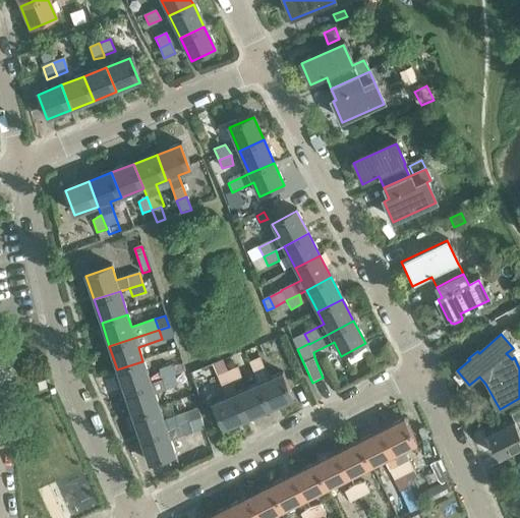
[(249,362),(248,362),(258,385),(269,409),(292,399),(282,375),(270,381),(260,357),(249,362)]
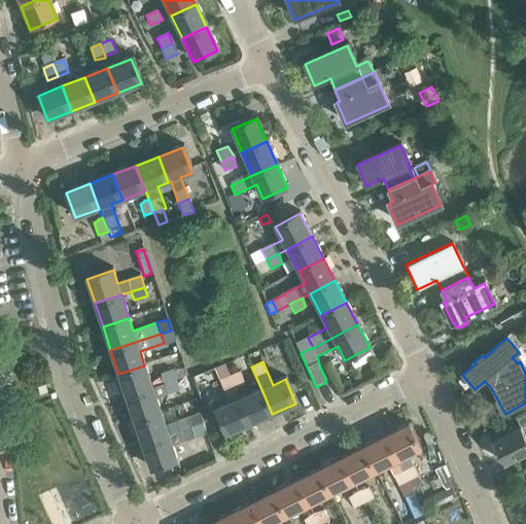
[(127,397),(152,389),(144,365),(118,374),(127,397)]
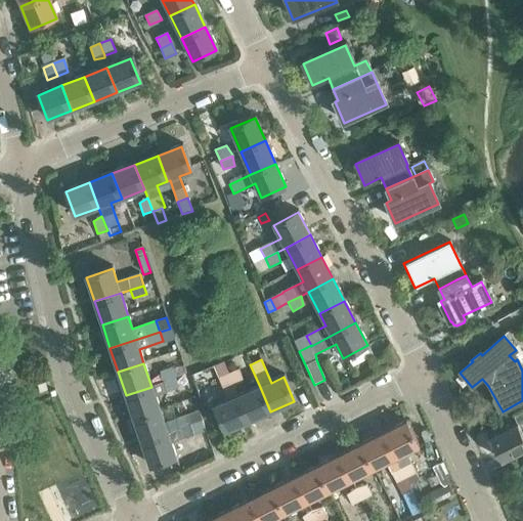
[(162,383),(175,379),(172,371),(171,367),(160,372),(162,382),(162,383)]
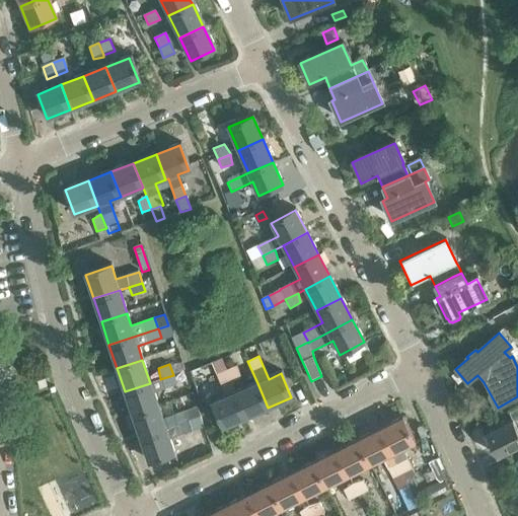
[(181,364),(170,367),(173,375),(183,372),(181,364)]
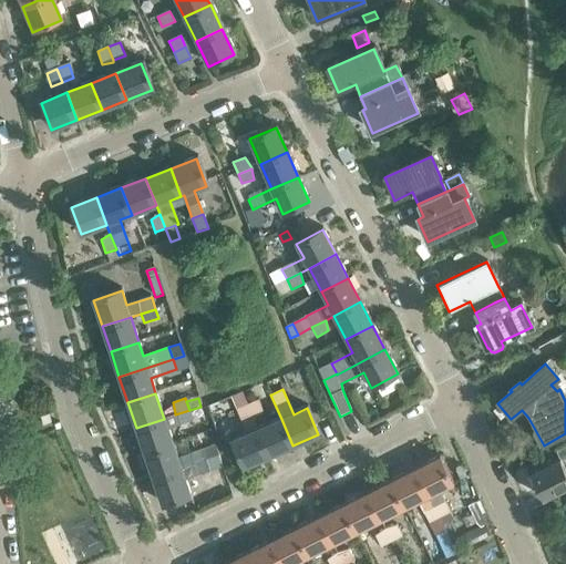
[(258,401),(247,407),(253,418),(253,420),(264,414),(258,401)]
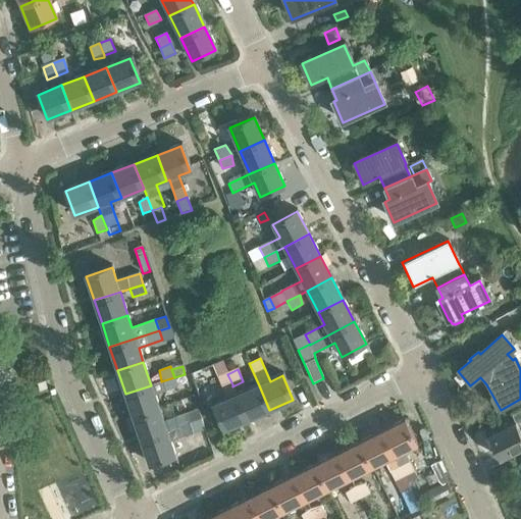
[(227,372),(217,376),(222,388),(232,384),(227,374),(227,372)]
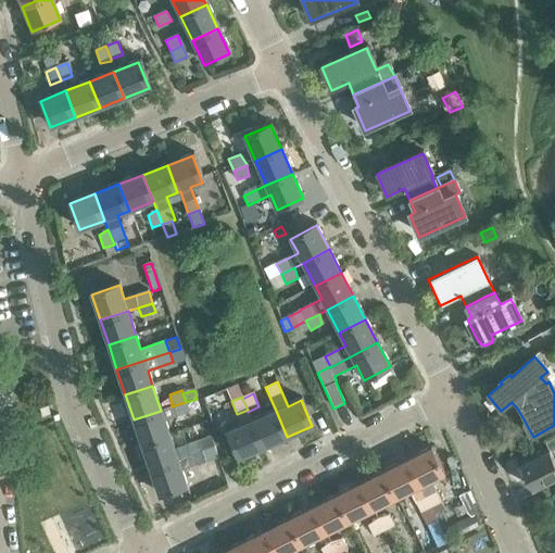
[(141,444),(169,436),(164,420),(189,412),(186,402),(172,406),(161,411),(134,419),(141,444)]
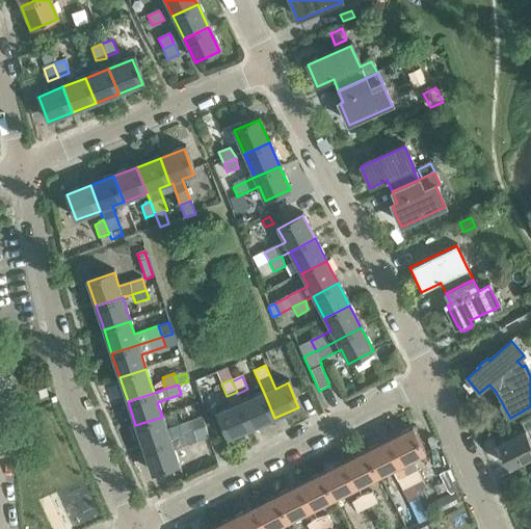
[(232,407),(217,413),(229,438),(251,428),(241,403),(237,394),(237,392),(227,396),(232,407)]
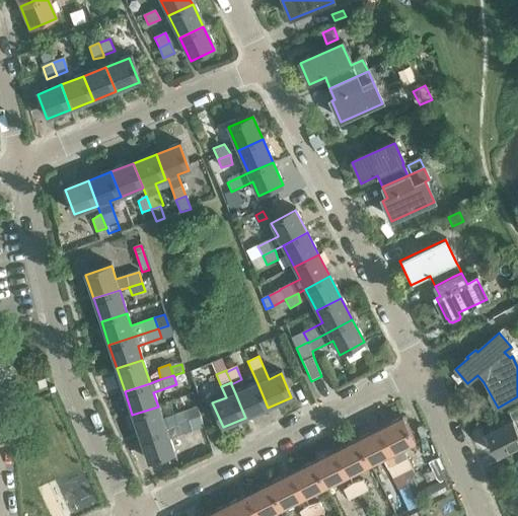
[(257,383),(235,393),(245,418),(268,408),(257,383)]
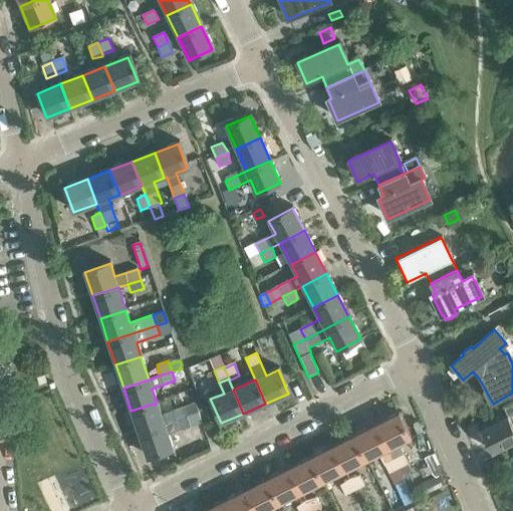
[(131,411),(139,434),(187,418),(183,407),(161,415),(157,403),(131,411)]
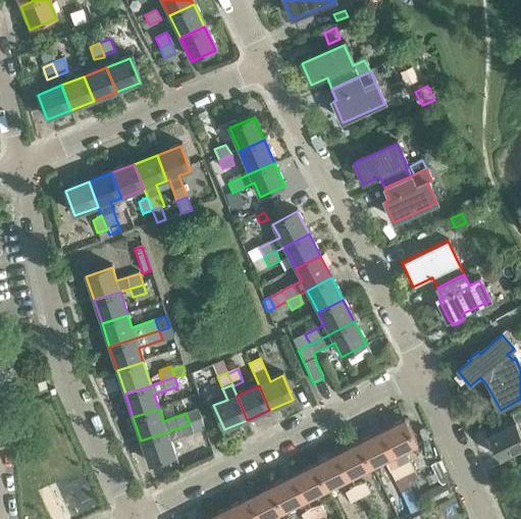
[(515,422),(486,435),(498,460),(520,448),(520,412),(512,417),(515,422)]
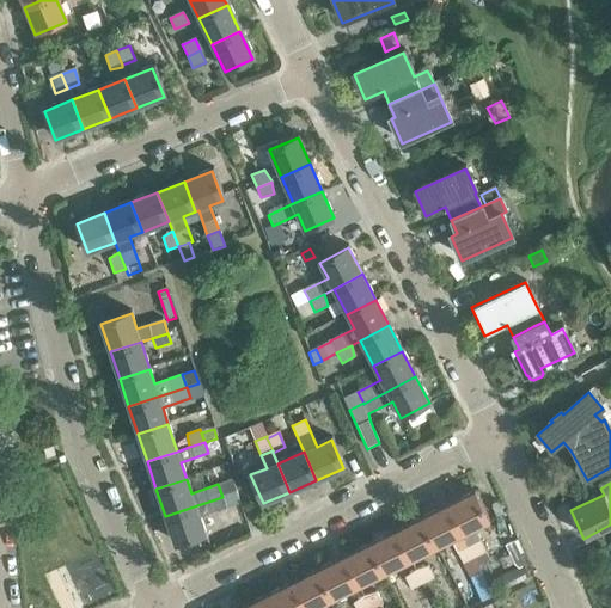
[(447,505),(460,534),(462,534),(466,545),(475,558),(486,553),(474,528),(488,521),(474,492),(447,505)]
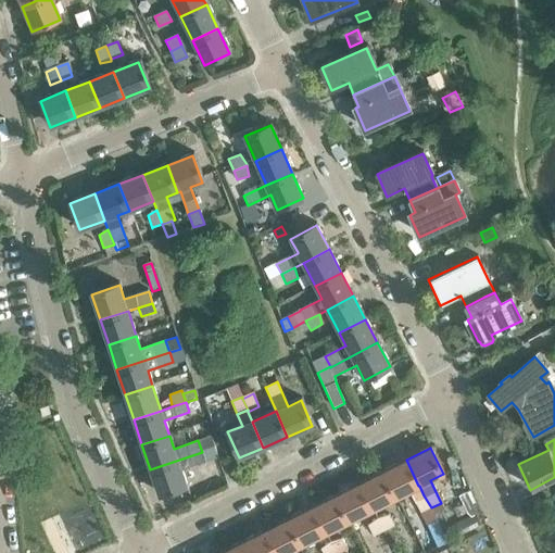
[(202,452),(150,469),(159,495),(186,486),(180,472),(205,462),(202,452)]
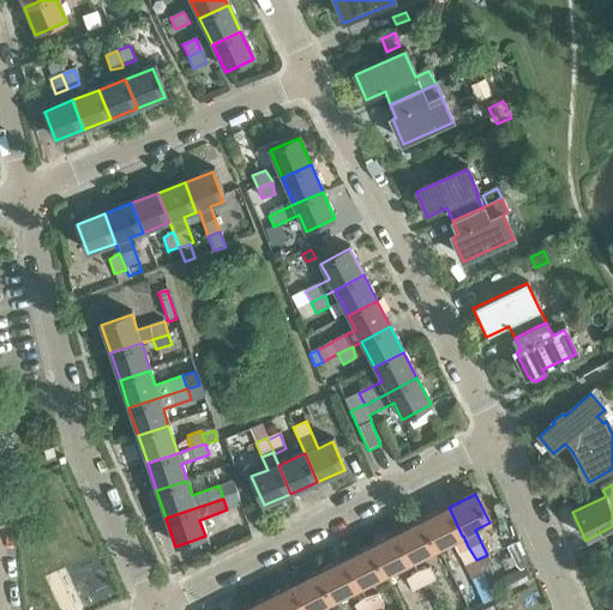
[(422,520),(437,549),(462,536),(449,507),(422,520)]
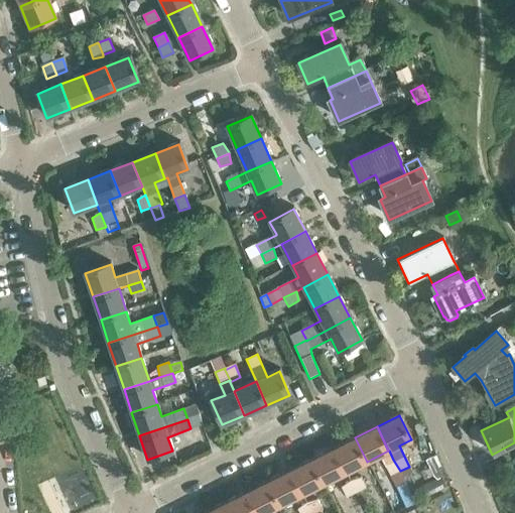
[(333,449),(345,473),(367,462),(355,437),(333,449)]
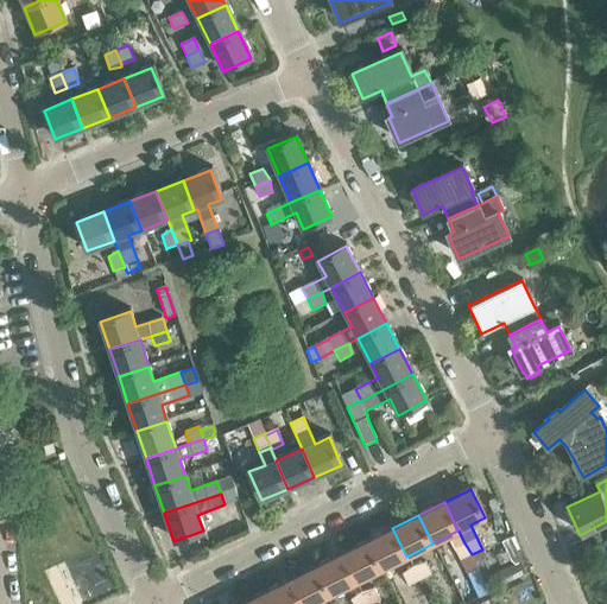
[(367,541),(381,570),(406,557),(392,528),(367,541)]
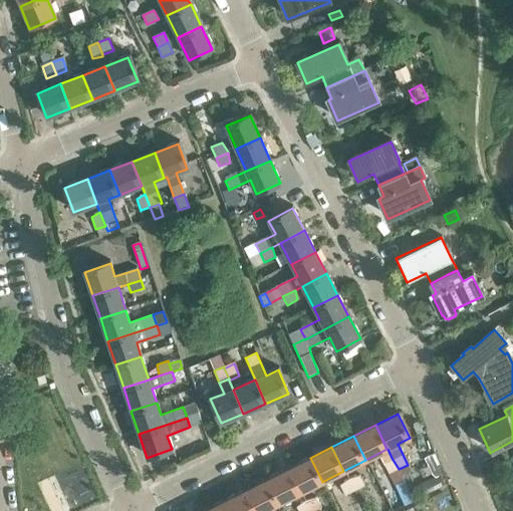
[(434,454),(422,460),(429,476),(432,479),(440,475),(441,475),(443,474),(434,454)]
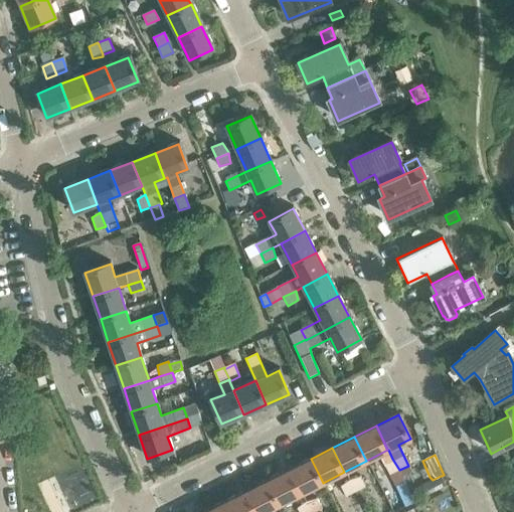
[(289,470),(301,494),(323,483),(311,459),(289,470)]
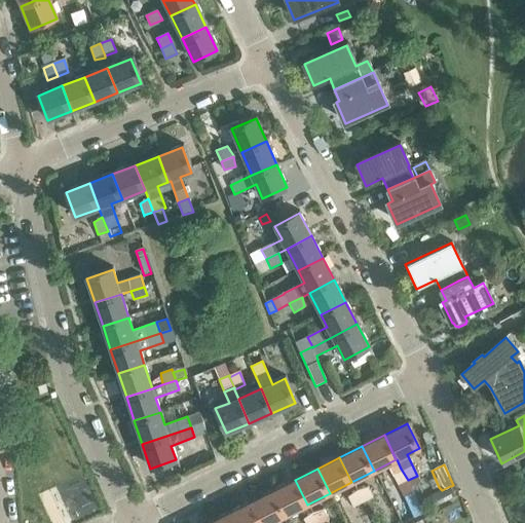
[(408,480),(401,469),(392,474),(399,485),(408,480)]
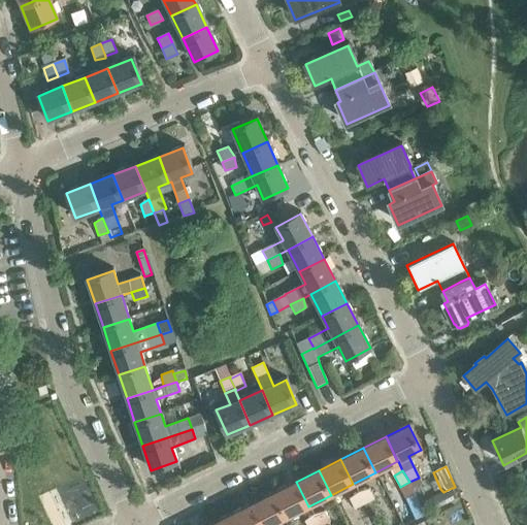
[(419,478),(409,482),(413,490),(423,485),(419,478)]
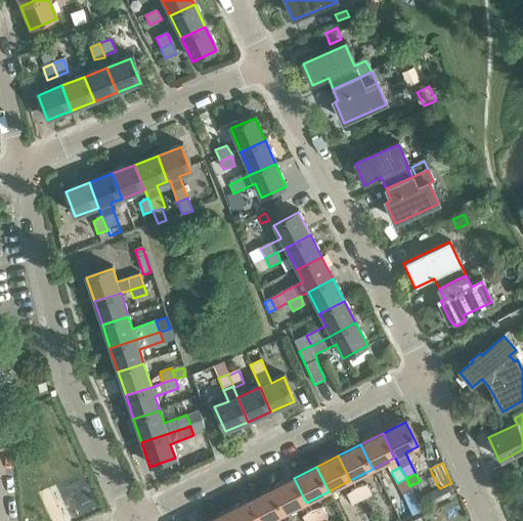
[(272,489),(285,514),(306,503),(294,478),(272,489)]
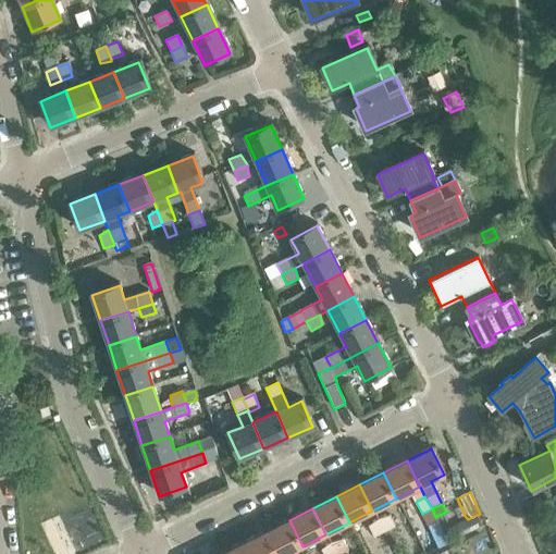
[(470,518),(454,526),(457,533),(481,522),(478,515),(477,515),(470,518)]
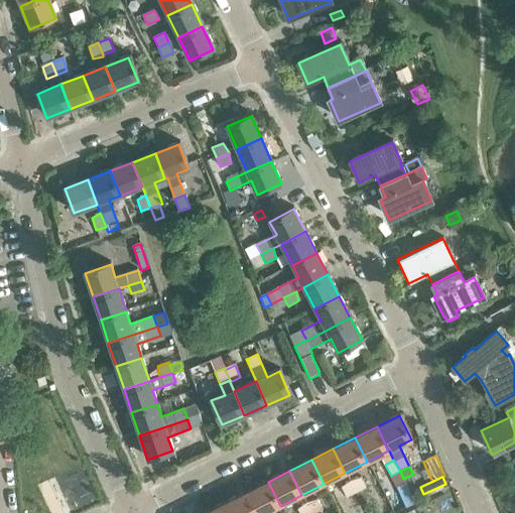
[(350,481),(356,493),(366,489),(361,478),(351,481),(350,481)]
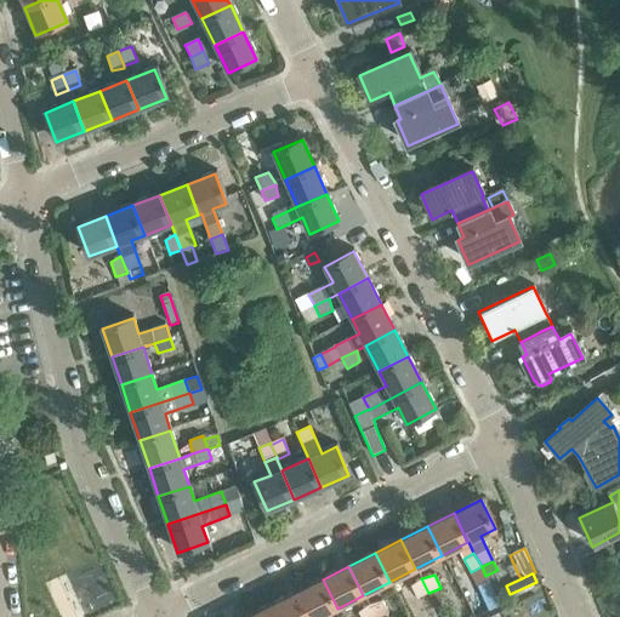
[(421,578),(410,586),(417,599),(428,593),(421,578)]
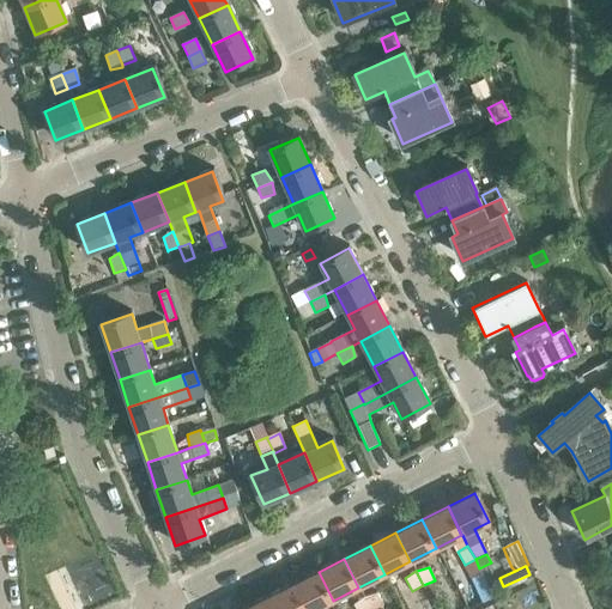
[(292,585),(304,608),(316,608),(333,601),(319,572),(292,585)]
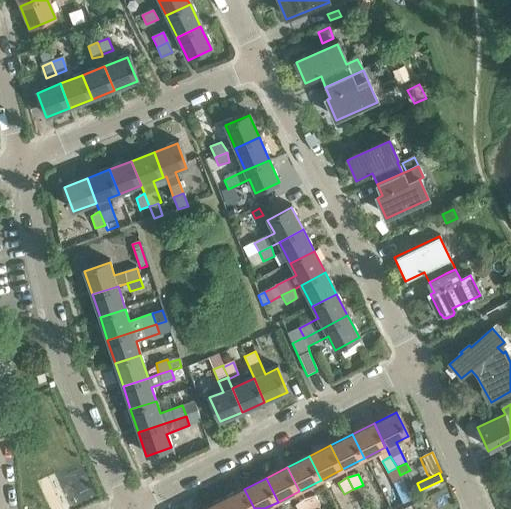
[(223,500),(227,508),(254,508),(244,489),(223,500)]
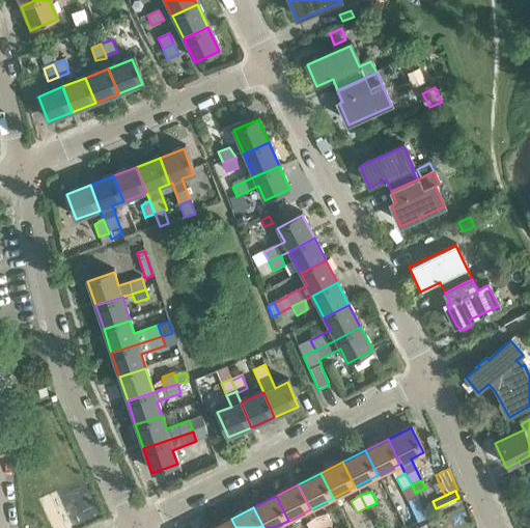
[(326,527),(332,525),(328,513),(314,517),(319,527),(326,527)]
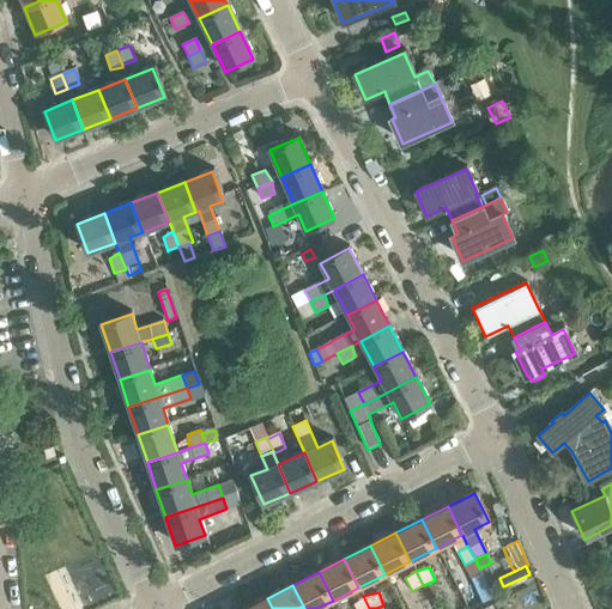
[(369,608),(363,596),(353,603),(356,608),(369,608)]
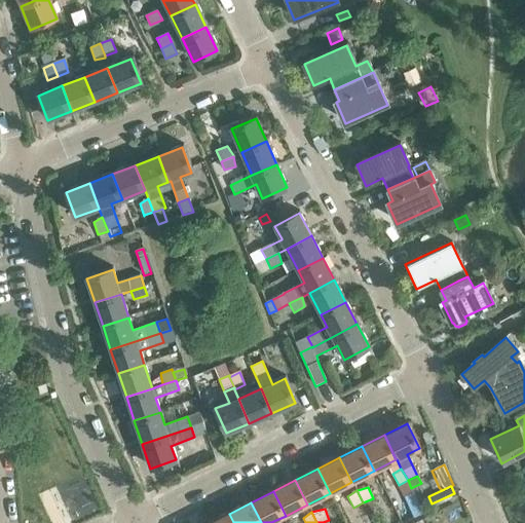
[(233,522),(229,514),(211,522),(233,522)]
